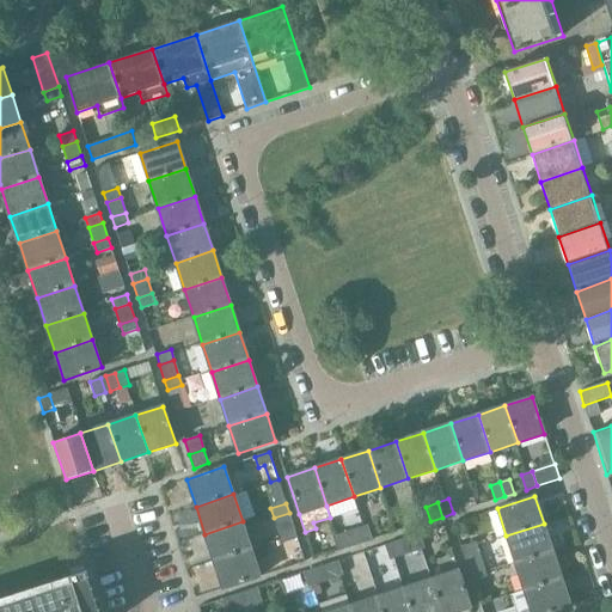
[(430,521),(426,507),(415,510),(418,525),(430,521)]
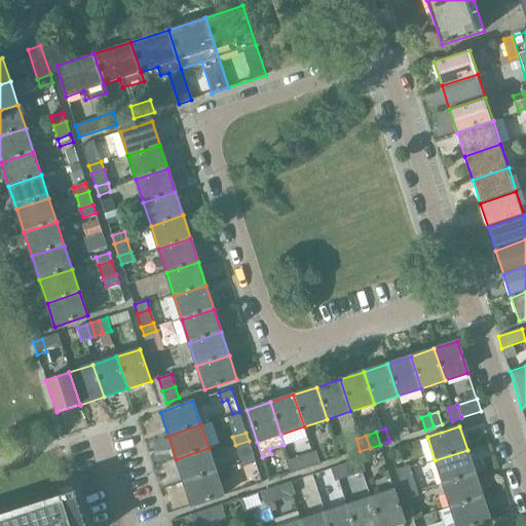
[(237,450),(239,457),(253,452),(250,446),(237,450)]
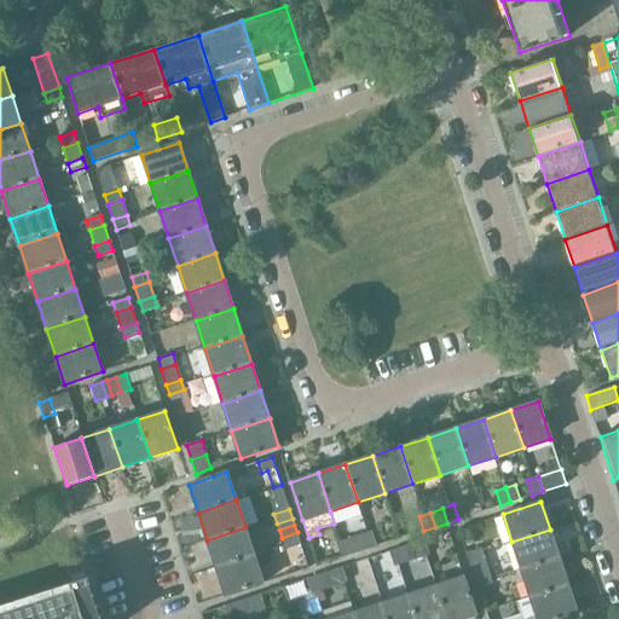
[(207,541),(217,568),(254,555),(246,527),(207,541)]
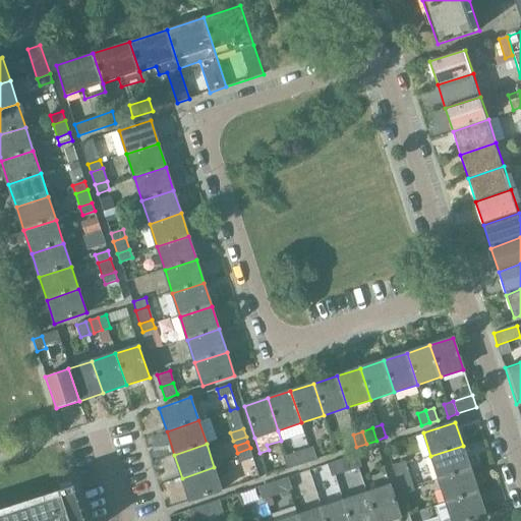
[(430,456),(439,479),(470,469),(463,446),(430,456)]
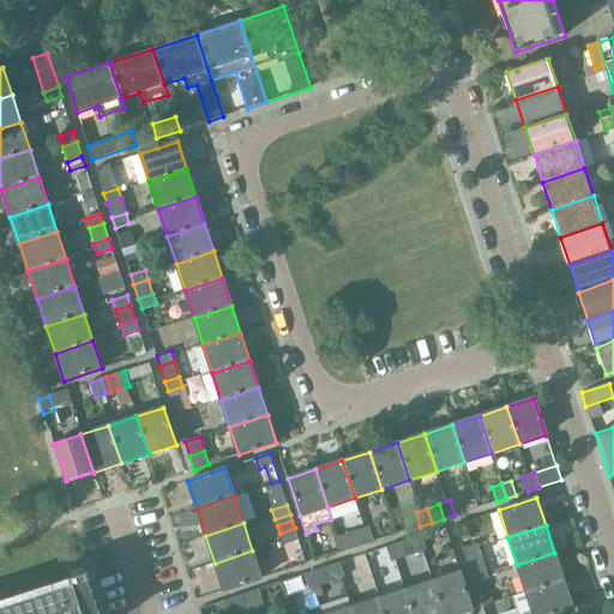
[(295,528),(280,534),(283,545),(299,540),(295,528)]
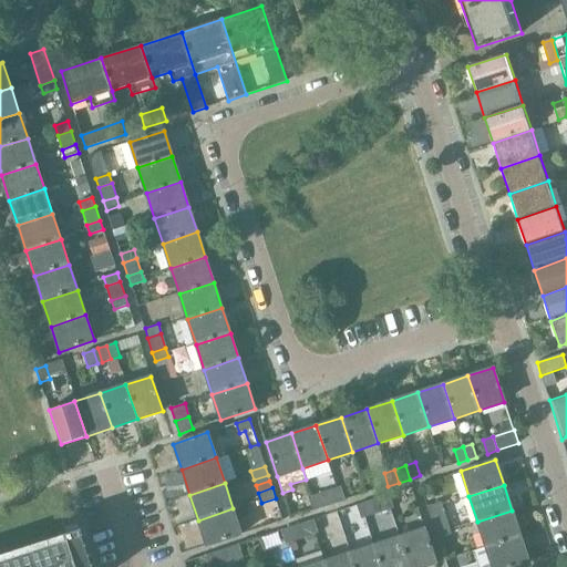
[(340,487),(330,491),(334,504),(344,501),(340,487)]
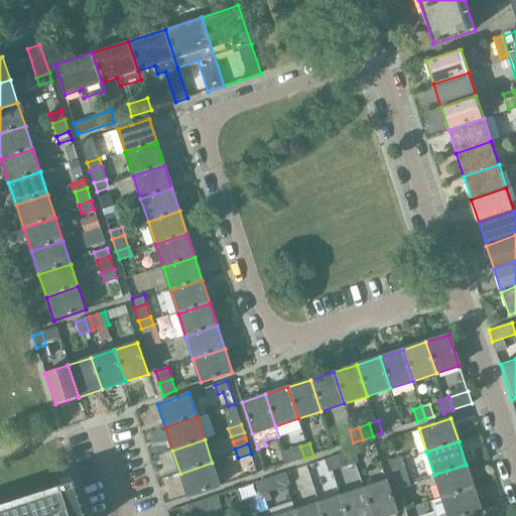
[(300,446),(290,449),(294,462),(304,459),(300,446)]
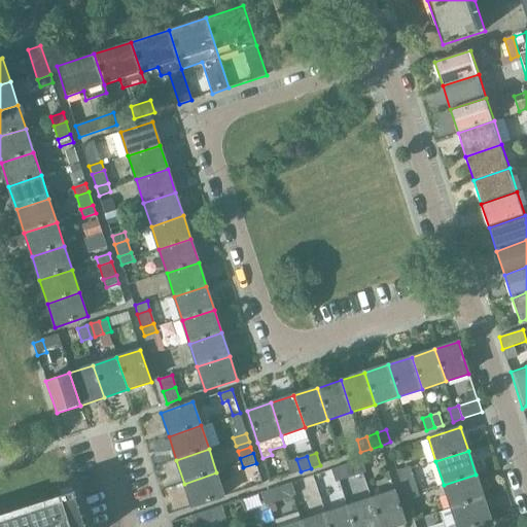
[(301,471),(296,459),(287,462),(291,475),(301,471)]
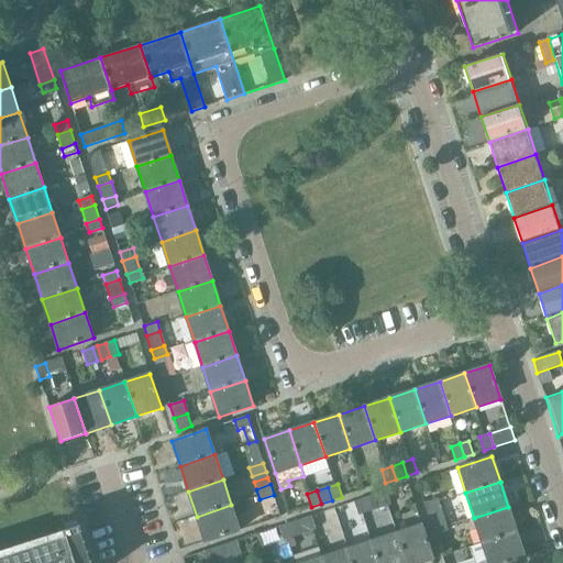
[(386,492),(376,495),(381,508),(390,505),(386,492)]
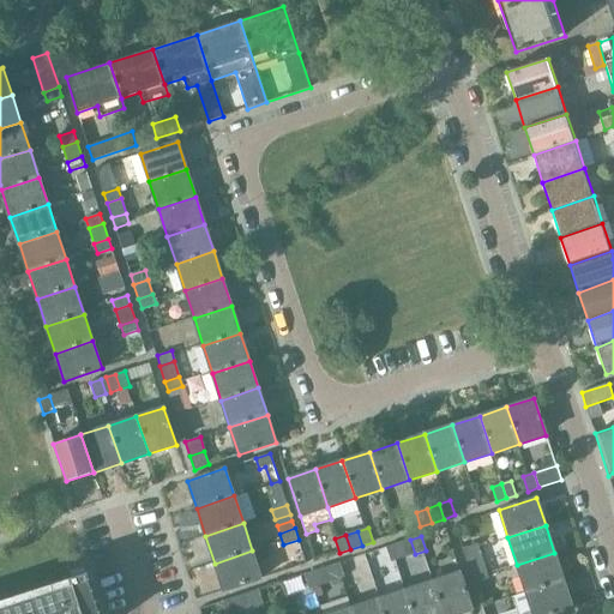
[(410,540),(398,543),(403,558),(415,554),(410,540)]
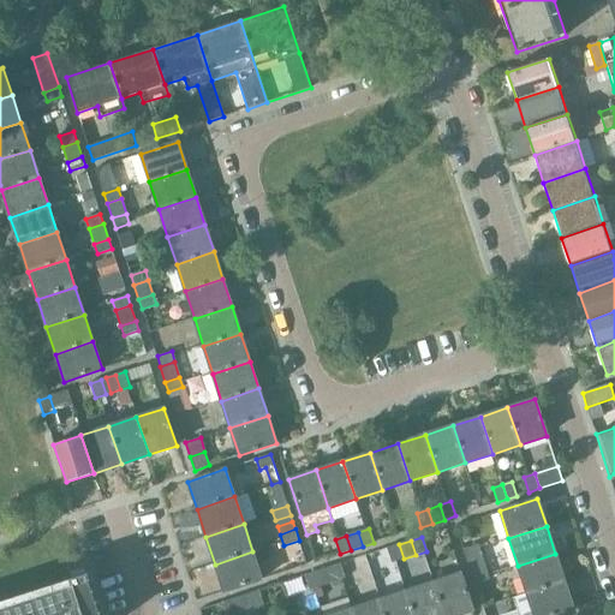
[(463,548),(467,560),(481,555),(477,543),(463,548)]
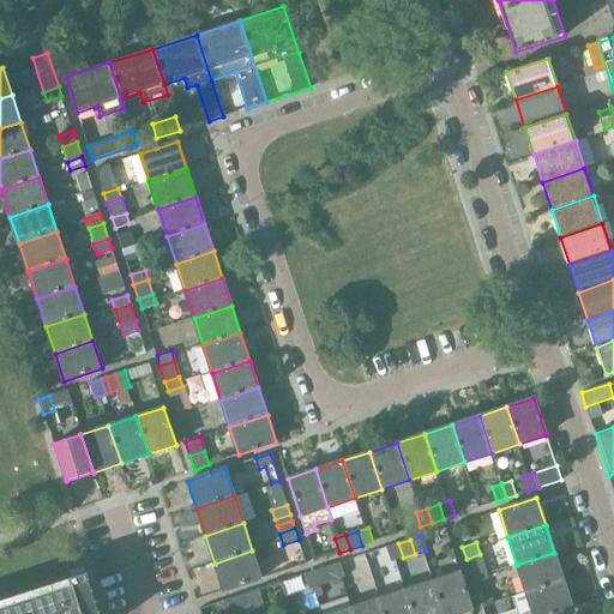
[(403,558),(398,543),(387,547),(391,561),(403,558)]
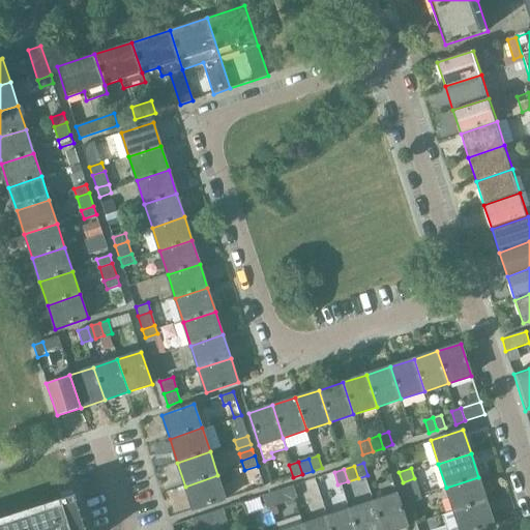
[(232,481),(235,493),(261,484),(258,473),(232,481)]
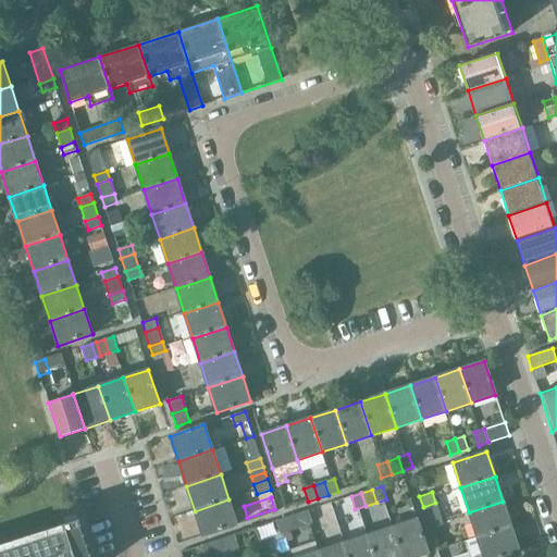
[(229,499),(195,511),(202,536),(237,524),(229,499)]
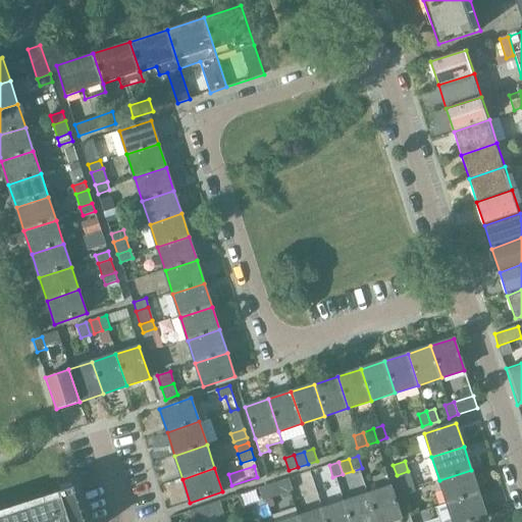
[(439,480),(447,504),(479,493),(471,470),(439,480)]
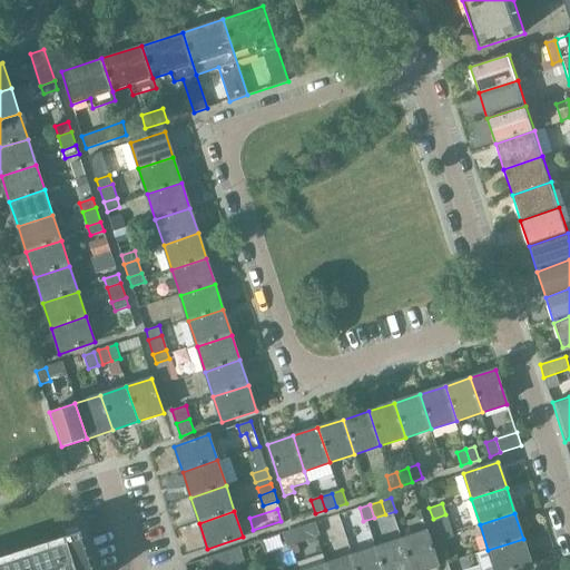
[(445,514),(433,519),(435,527),(449,522),(445,514)]
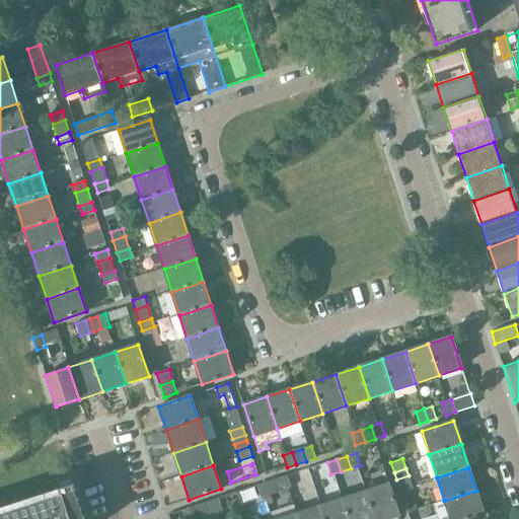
[(287,475),(277,478),(281,492),(291,489),(287,475)]
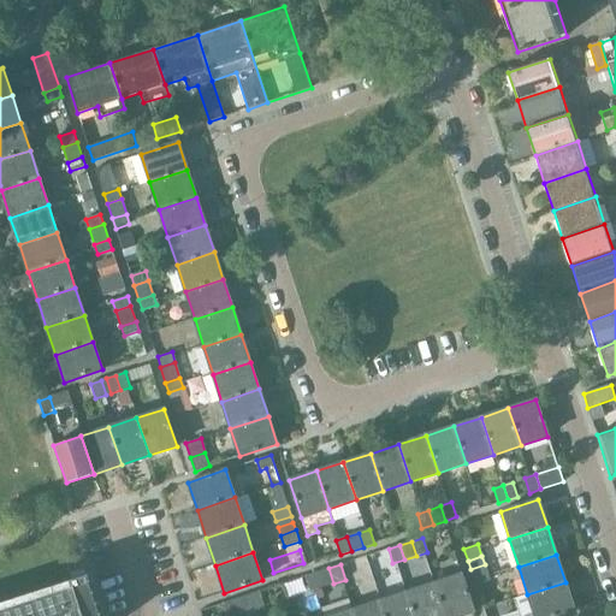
[(329,568),(318,572),(323,587),(333,584),(329,568)]
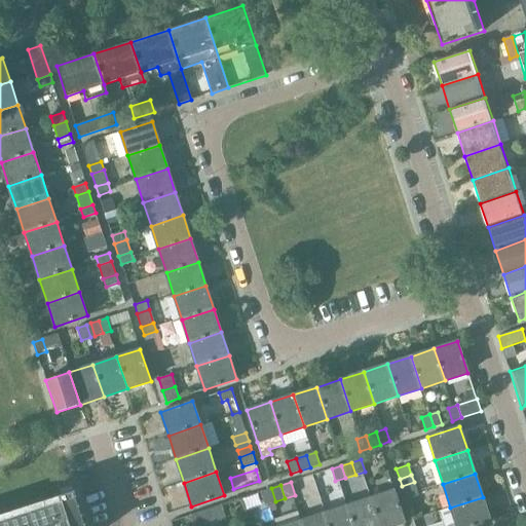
[(403,490),(406,499),(418,495),(415,486),(403,490)]
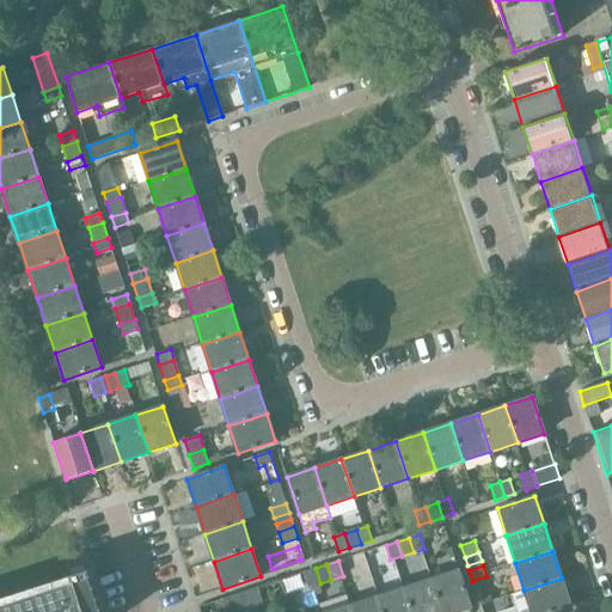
[(320,583),(316,568),(305,571),(308,587),(320,583)]
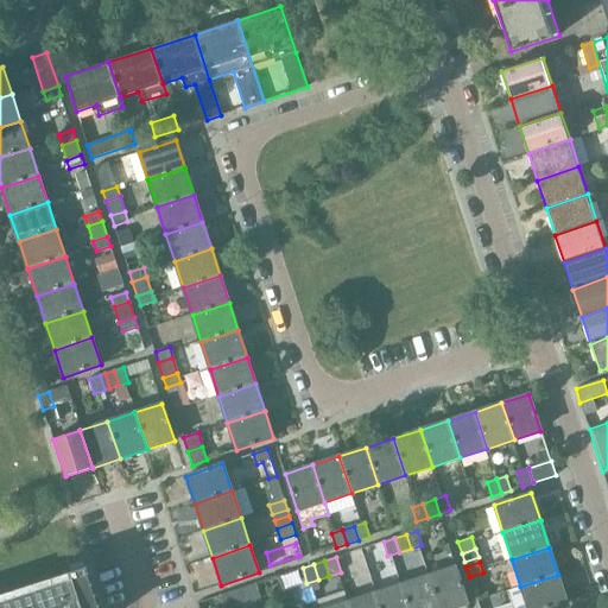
[(456,567),(429,576),(438,607),(454,607),(468,603),(456,567)]
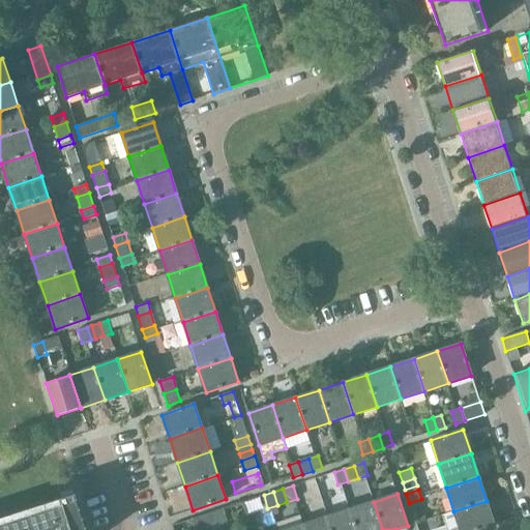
[(61,499),(63,504),(64,504),(72,529),(86,529),(76,495),(61,499)]
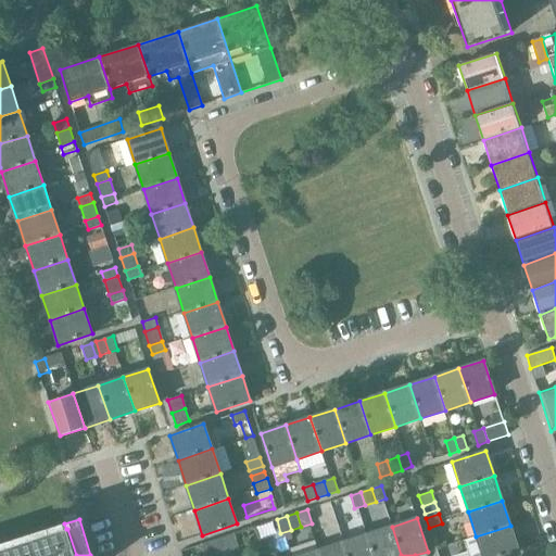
[(510,526),(476,536),(482,555),(501,555),(518,551),(510,526)]
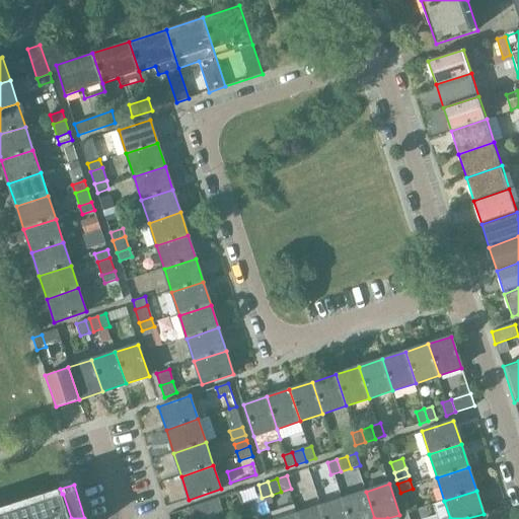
[(374,518),(366,492),(343,499),(349,518),(374,518)]
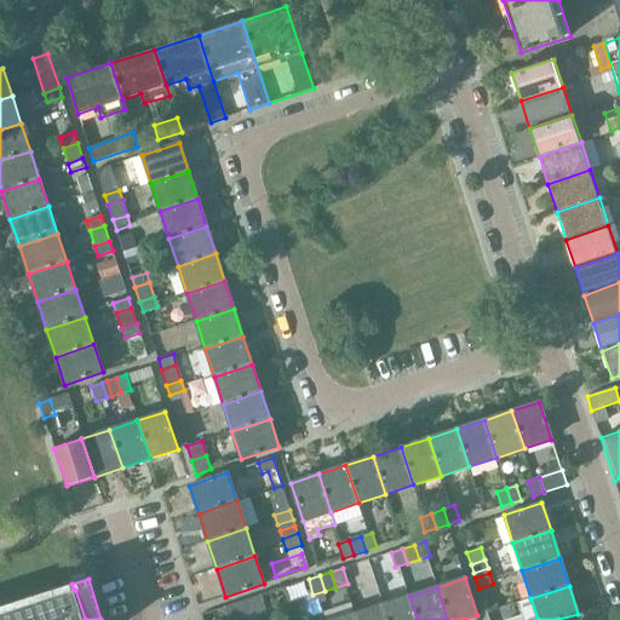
[(74,590),(35,603),(40,619),(85,619),(75,590),(74,590)]
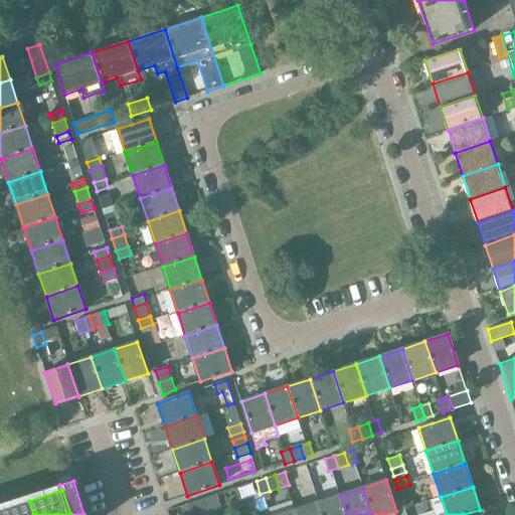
[(216,495),(206,498),(210,510),(220,507),(216,495)]
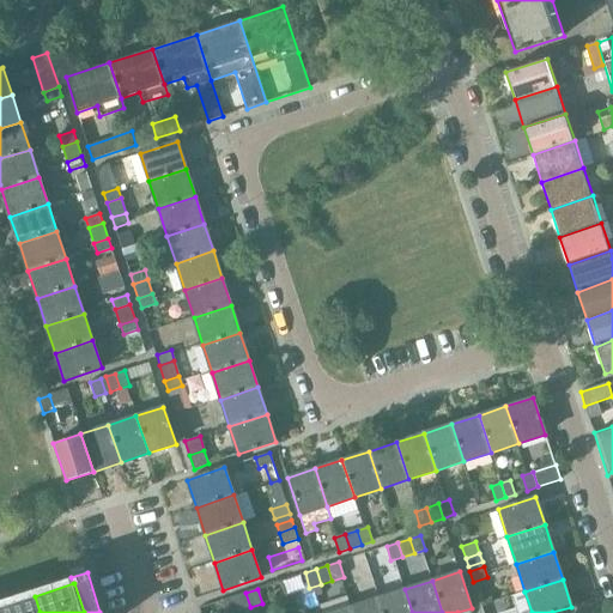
[(412,612),(405,589),(377,599),(382,612),(412,612)]
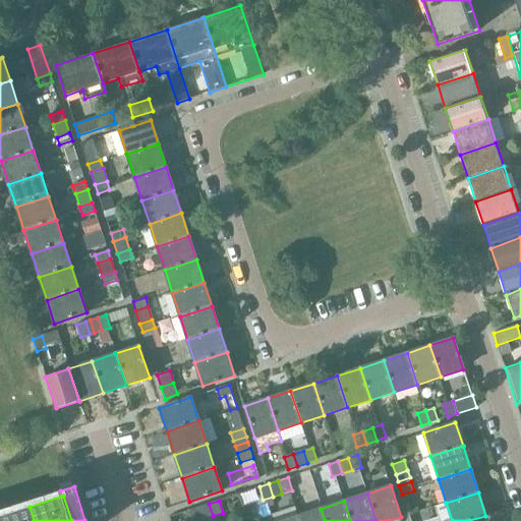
[(209,504),(199,507),(204,519),(213,516),(209,504)]
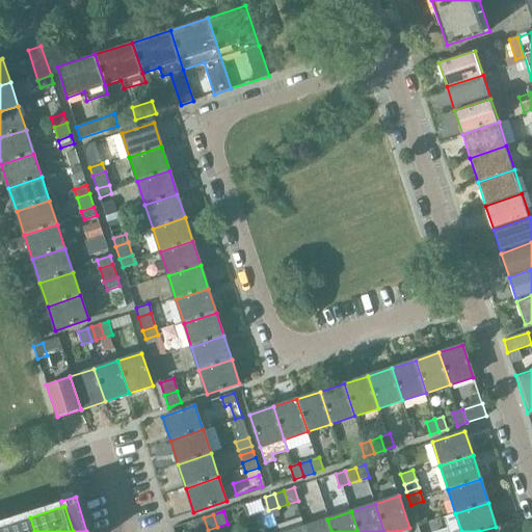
[(34,531),(30,517),(0,527),(0,531),(34,531)]
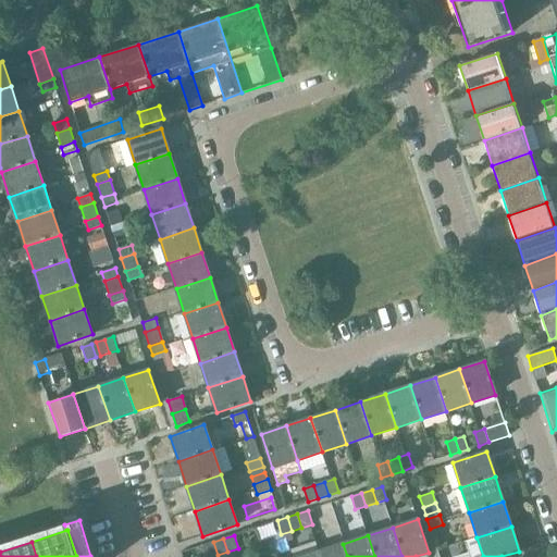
[(211,556),(218,555),(213,542),(202,545),(206,556),(211,556)]
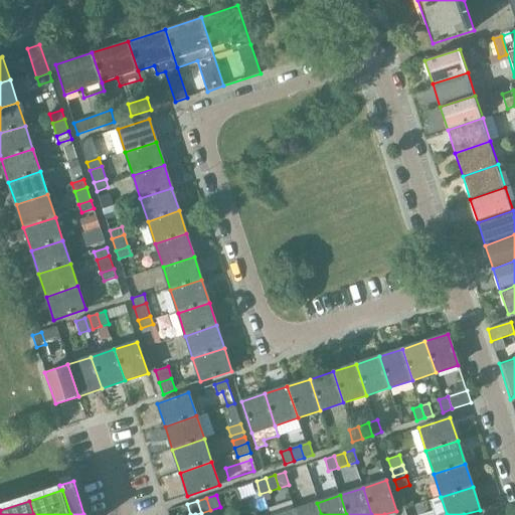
[(321,514),(317,503),(294,510),(295,514),(321,514)]
